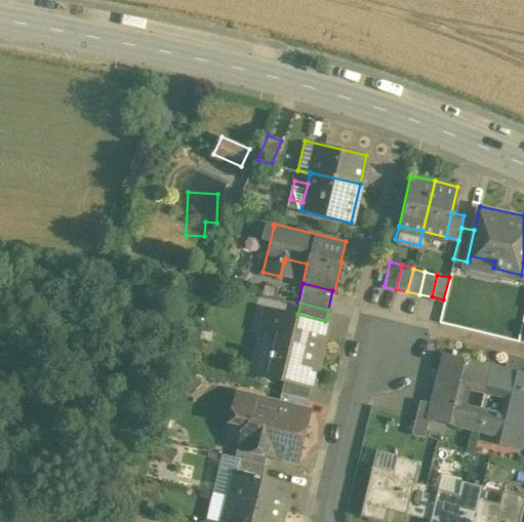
[(297,314),(267,307),(263,327),(274,330),(264,372),(252,369),(251,371),(284,379),(310,386),(312,386),(327,321),(297,314)]
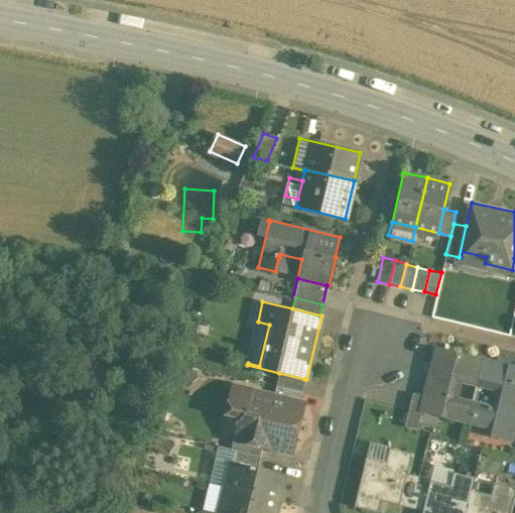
[(424,394),(420,409),(421,409),(467,420),(472,403),(455,399),(460,379),(476,383),(482,358),(435,347),(424,394)]
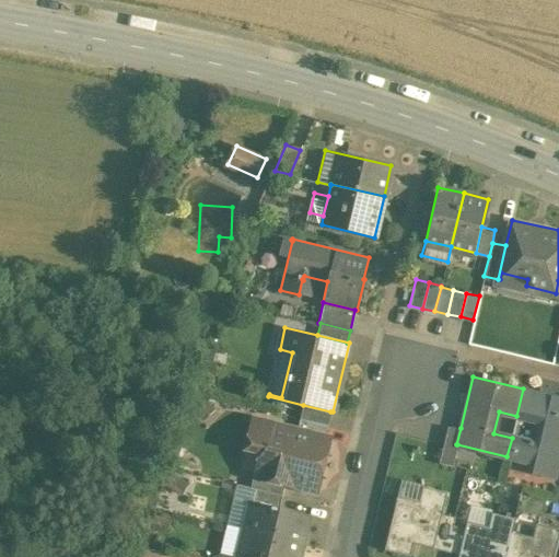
[(558,453),(558,396),(523,389),(516,416),(537,421),(533,439),(528,438),(527,441),(512,438),(507,456),(556,468),(558,453)]
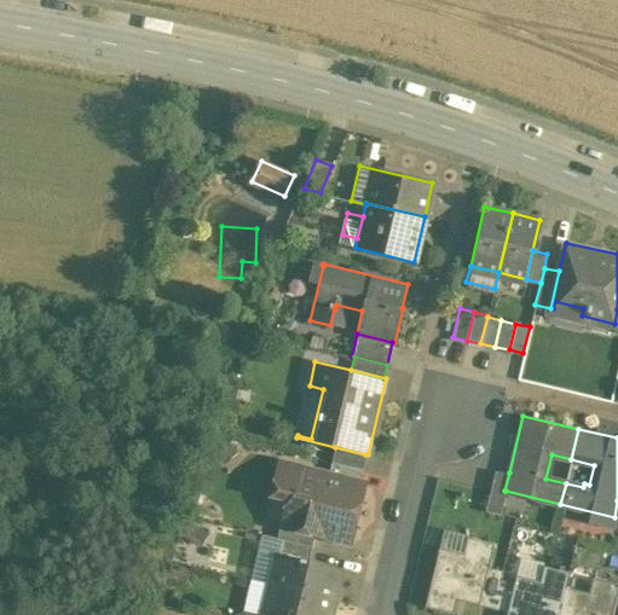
[(365,454),(335,447),(331,460),(363,468),(365,454)]
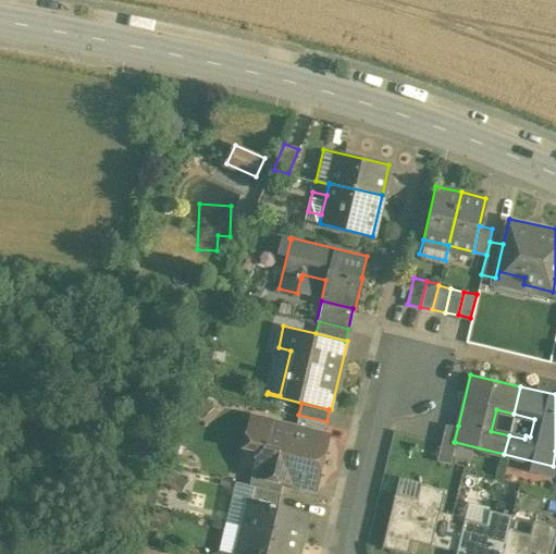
[(298,415),(295,428),(323,434),(326,421),(298,415)]
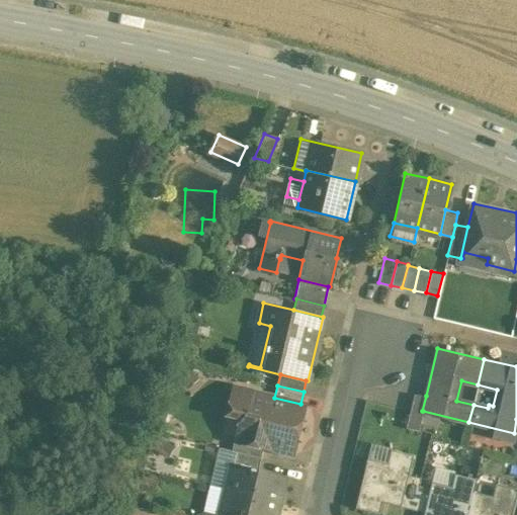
[(274,398),(235,388),(229,414),(244,418),(240,437),(239,439),(263,444),(290,451),(302,404),(274,398)]
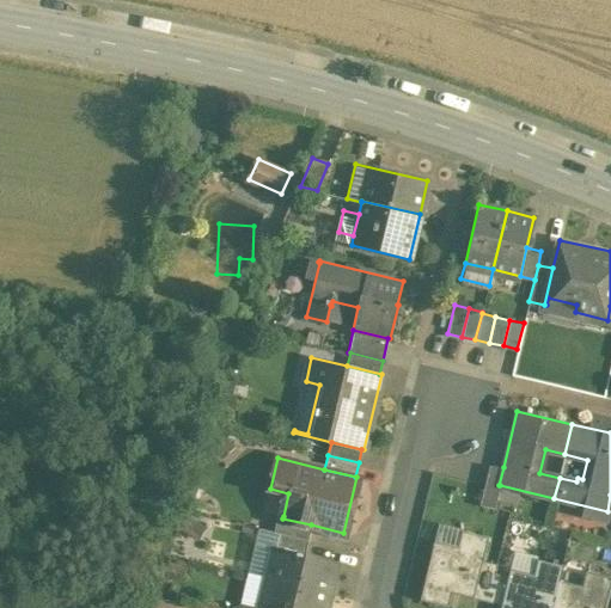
[(503,467),(489,464),(480,504),(495,508),(500,485),(499,485),(503,467)]
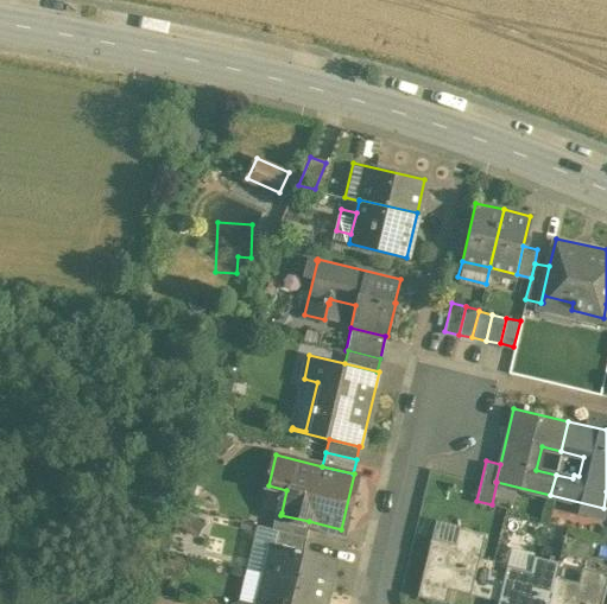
[(309,521),(280,515),(282,513),(276,512),(272,527),(277,528),(307,535),(309,521)]
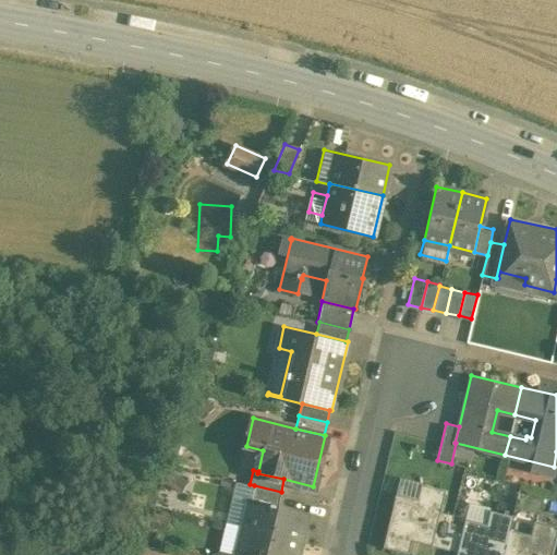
[(416,498),(420,483),(399,479),(395,493),(416,498)]
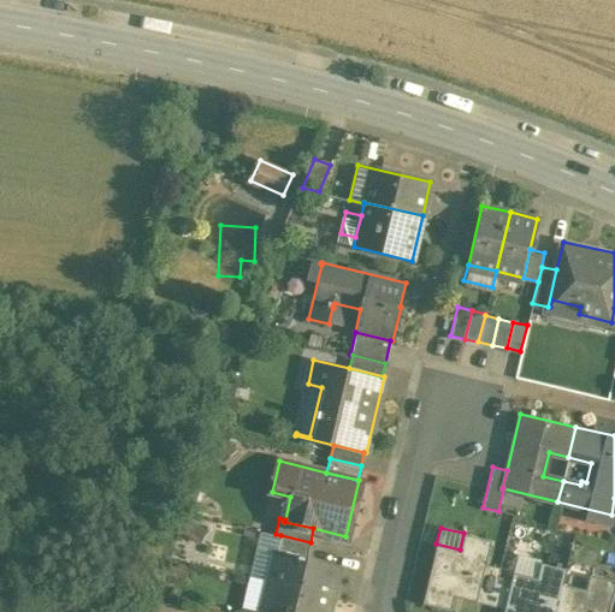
[(490,540),(463,533),(460,550),(436,544),(421,602),(449,610),(454,592),(475,598),(484,563),(490,540)]
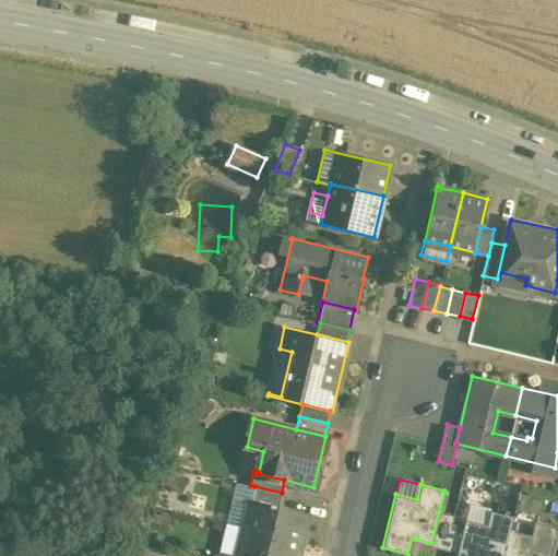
[(282,493),(254,486),(251,498),(279,505),(282,493)]
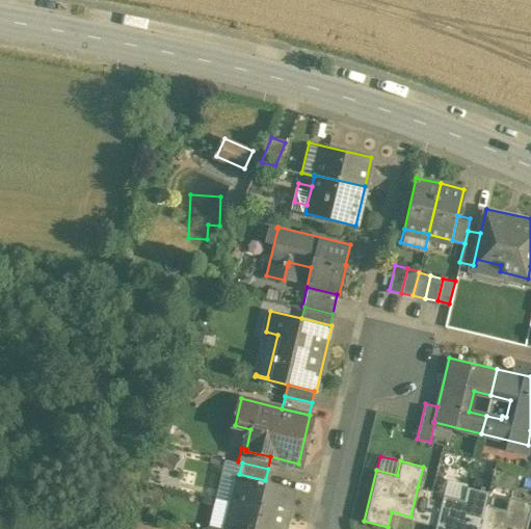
[(215,497),(233,501),(239,474),(221,470),(215,497)]
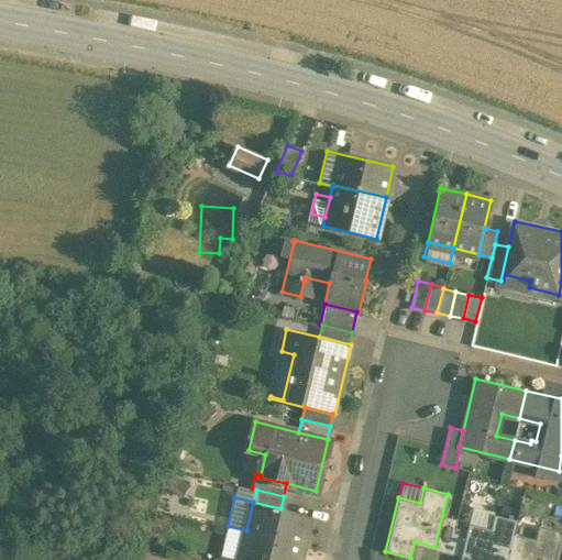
[(281,508),(253,502),(246,530),(304,545),(310,516),(281,508)]
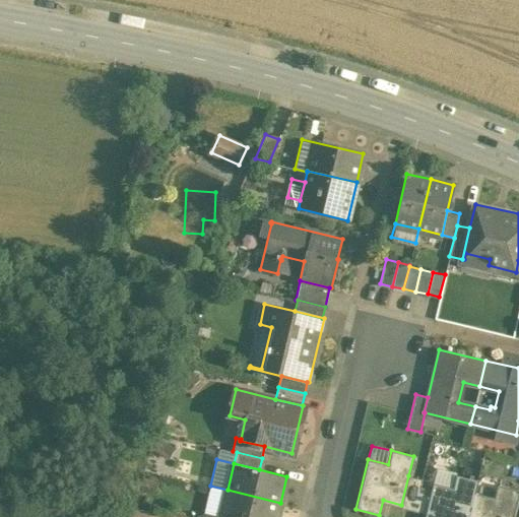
[(422,478),(408,475),(401,505),(400,508),(413,511),(419,488),(422,478)]
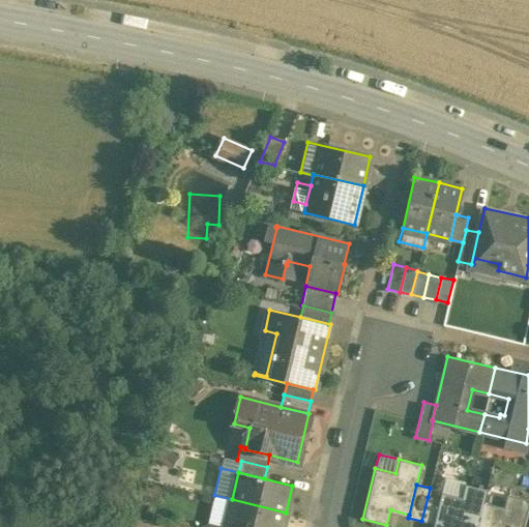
[(461,499),(441,494),(440,499),(434,524),(433,526),(477,526),(483,504),(488,490),(465,485),(461,499)]
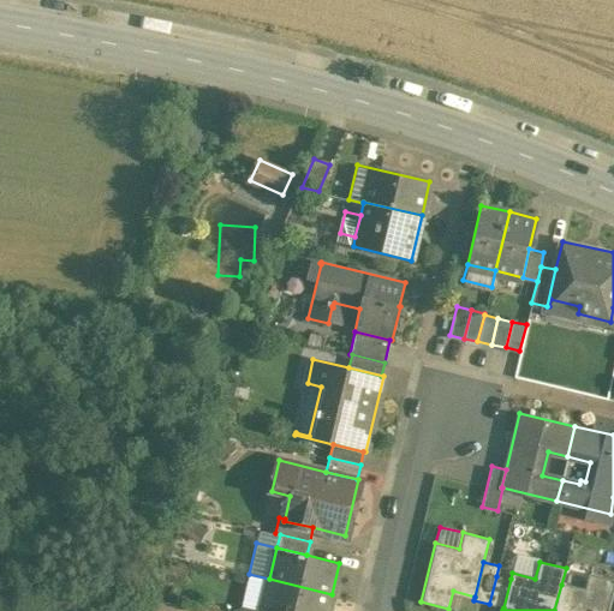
[(584,589),(561,585),(554,610),(606,610),(613,580),(613,579),(589,573),(584,589)]
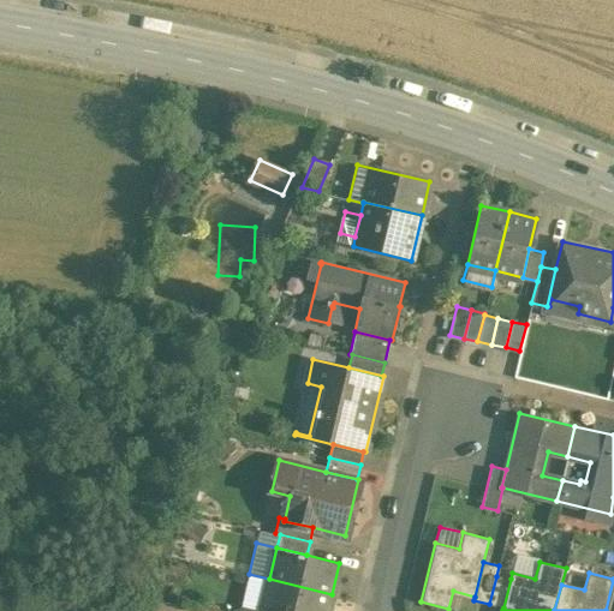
[(261,610),(262,610),(269,579),(249,574),(242,605),(239,605),(238,605),(234,605),(233,607),(232,609),(231,610),(261,610)]
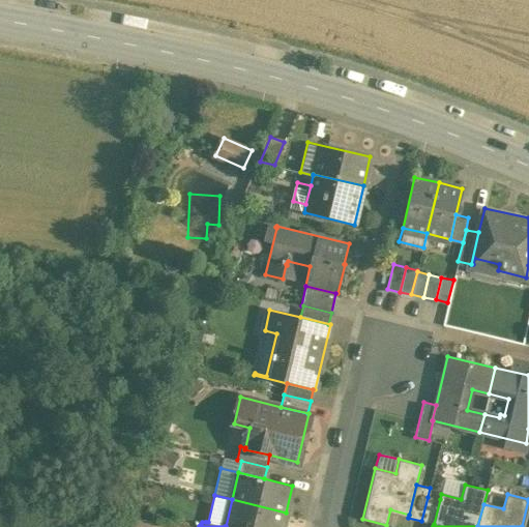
[(428,497),(421,521),(434,524),(440,499),(428,497)]
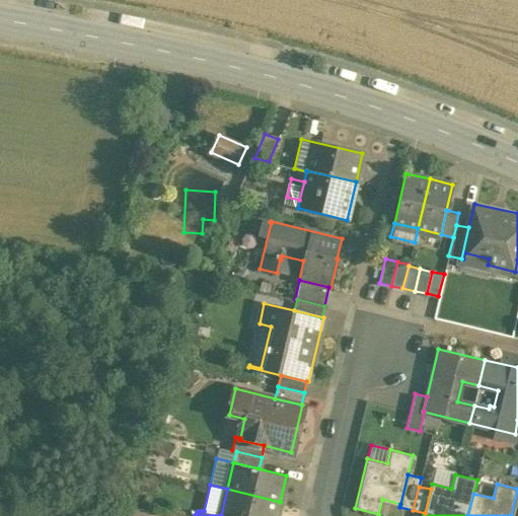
[(276,515),(280,502),(227,489),(221,515),(225,515),(276,515)]
